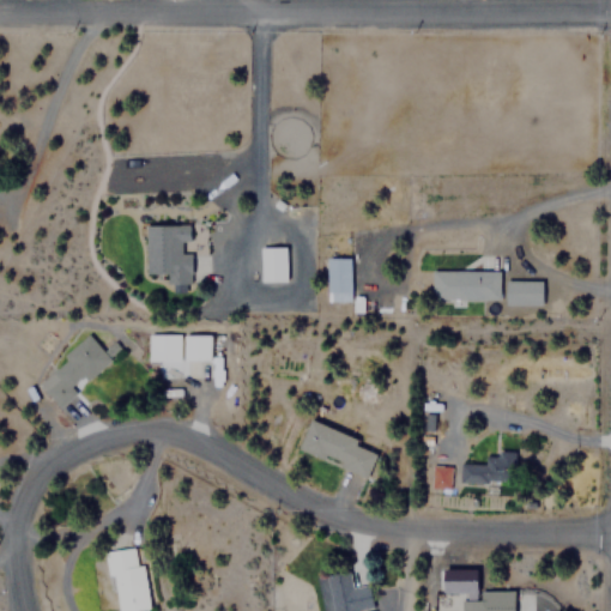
[(147,278),(193,278),(193,254),(185,254),(185,244),(192,244),(192,225),(147,225),(147,278)]
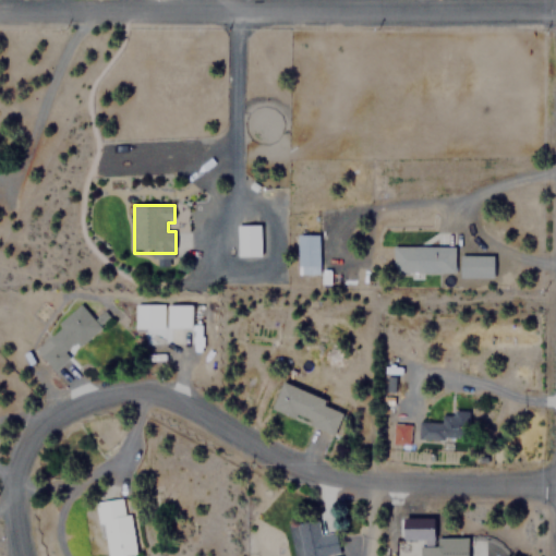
[(262,257),(262,226),(238,226),(238,257),(262,257)]
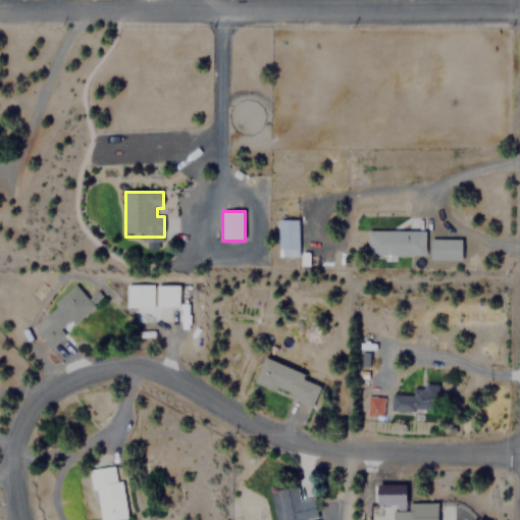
[(279,257),(300,258),(300,220),(279,220),(279,257)]
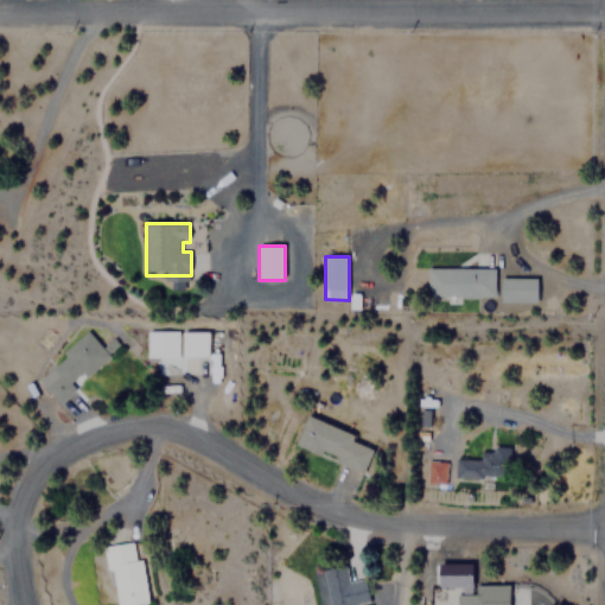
[(496,269),(430,269),(430,298),(496,298),(496,269)]
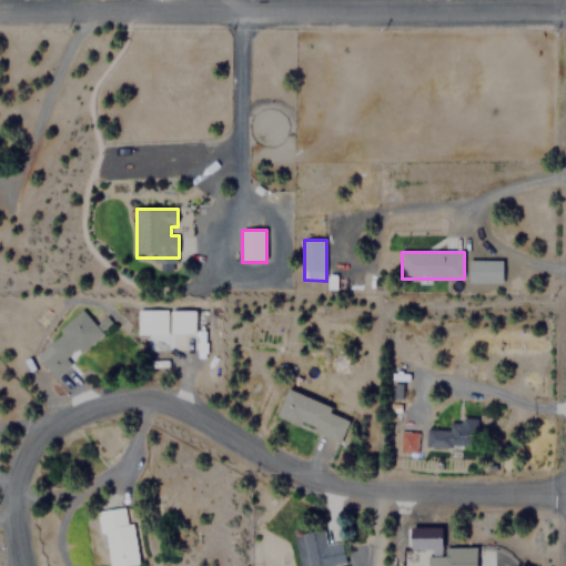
[(470,283),(503,283),(503,260),(470,260),(470,283)]
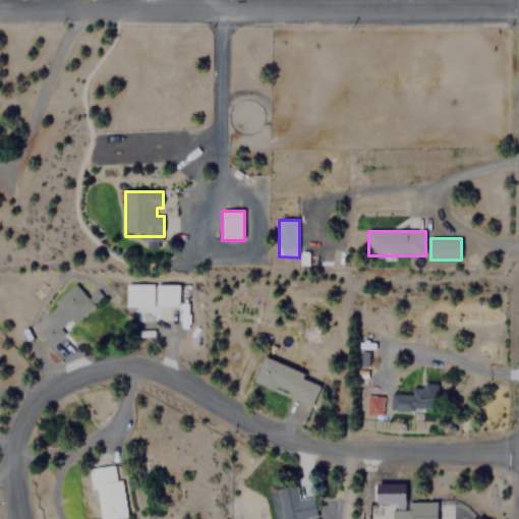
[(126,307),(154,307),(154,285),(126,285),(126,307)]
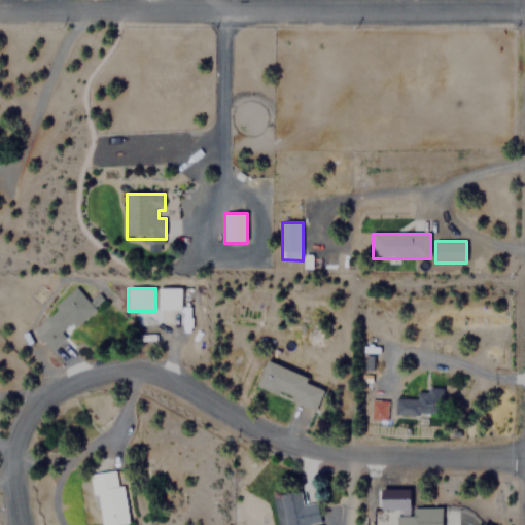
[(182,311),(182,288),(159,288),(159,311),(182,311)]
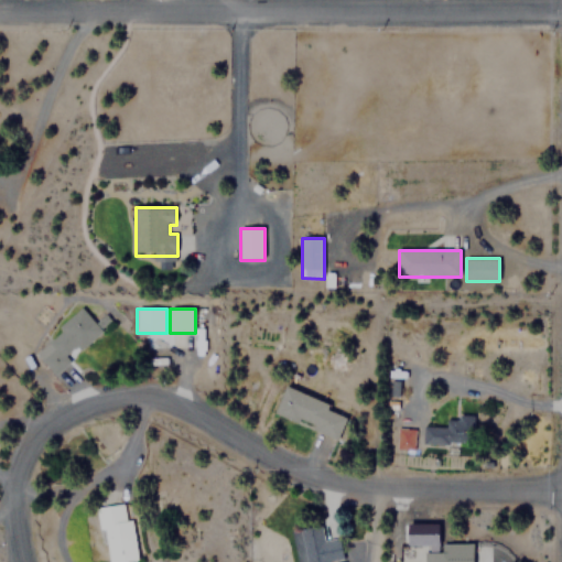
[(104,334),(85,311),(34,352),(54,375),(104,334)]
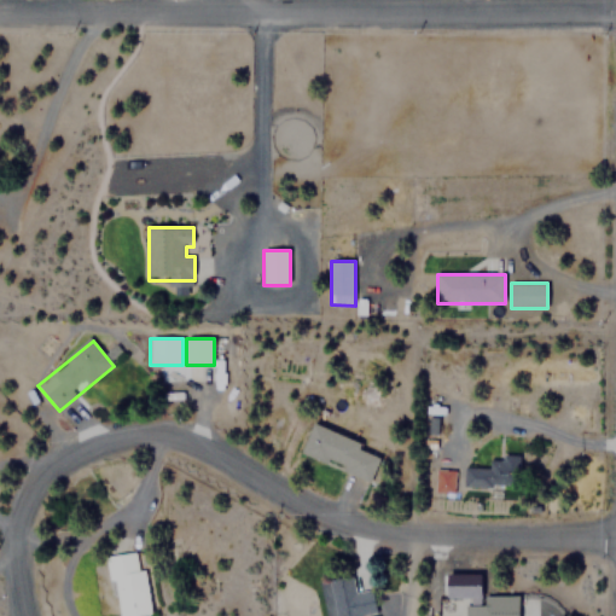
[(314,425),(302,455),(371,483),(383,453),(314,425)]
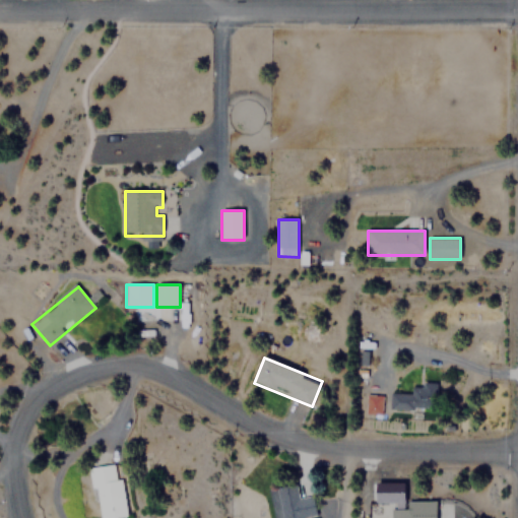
[(435,387),(410,387),(410,394),(391,394),(392,412),(435,411),(435,387)]
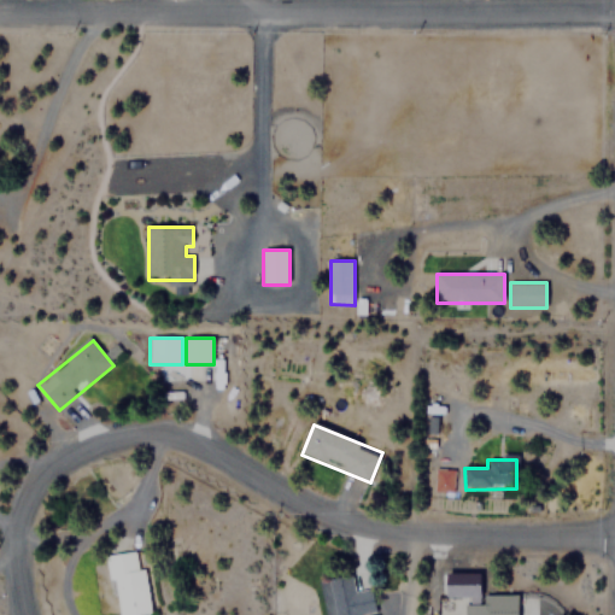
[(434,493),(454,493),(454,470),(434,470),(434,493)]
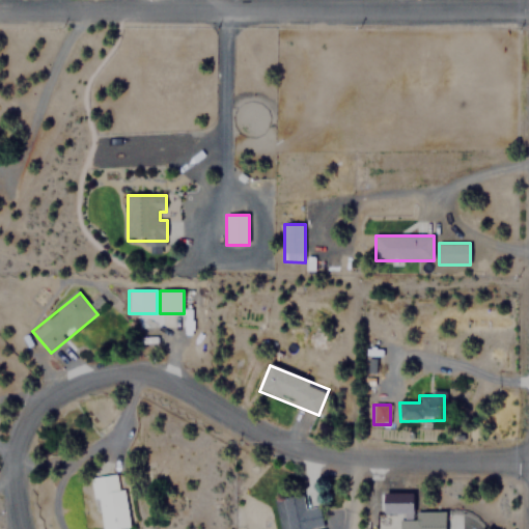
[(128,528),(127,490),(118,490),(118,476),(96,476),(98,528),(128,528)]
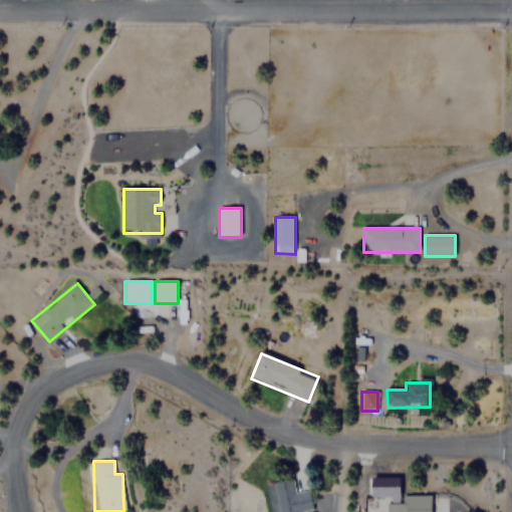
[(444,511),(445,502),(435,501),(435,497),(401,496),(401,479),(373,478),(372,499),(388,500),(387,511),(444,511)]
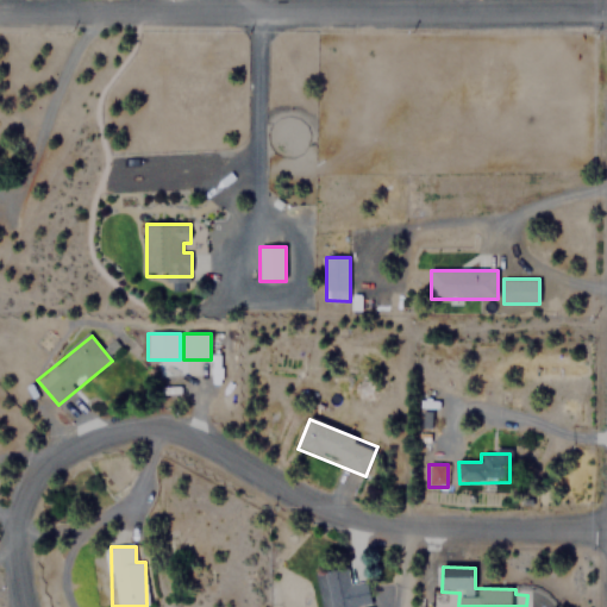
[(326,571),(332,606),(371,606),(368,582),(351,586),(349,568),(326,571)]
